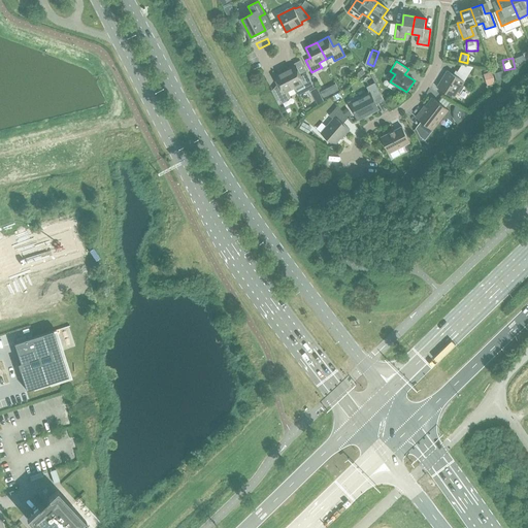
[(456,70),(454,74),(448,70),(437,87),(453,97),(456,91),(460,93),(464,86),(462,85),(468,74),(473,67),(462,64),(457,71),(456,70)]
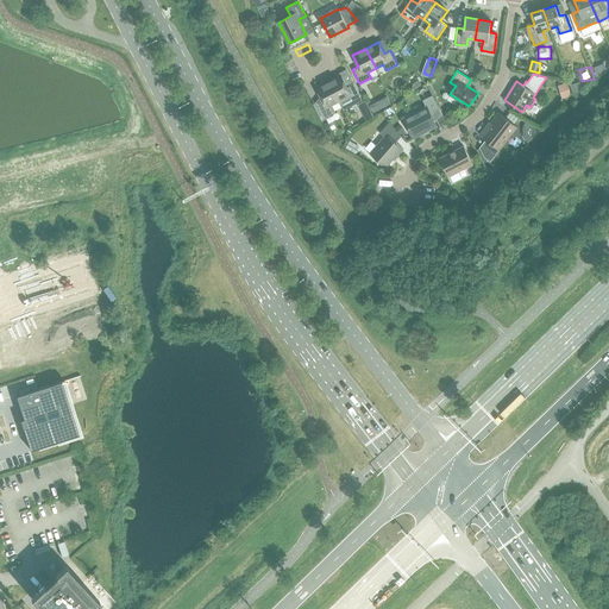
[(341,75),(328,81),(339,101),(344,111),(363,100),(353,83),(347,87),(341,75)]
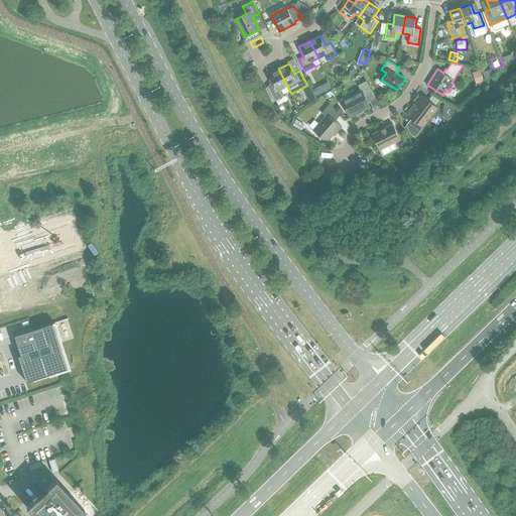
[(287,86),(278,69),(268,75),(273,85),(267,87),(275,102),(280,99),(280,98),(284,96),(281,90),(287,86)]
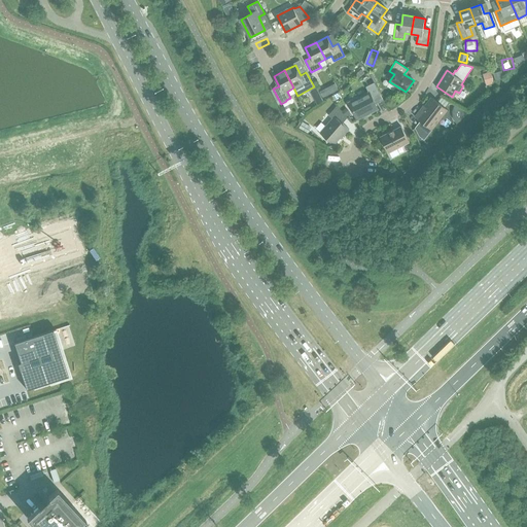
[(493,73),(495,80),(504,78),(501,70),(493,73)]
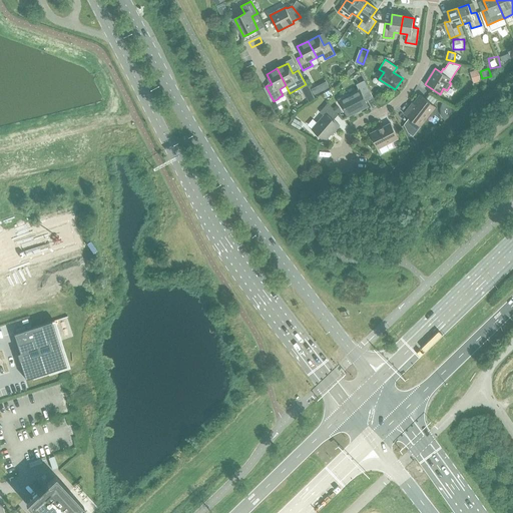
[(470,72),(473,83),(481,80),(477,69),(470,72)]
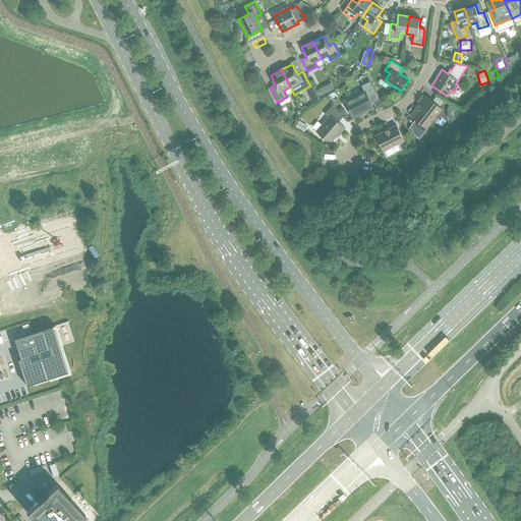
[(334,81),(321,88),(324,95),(337,89),(334,81)]
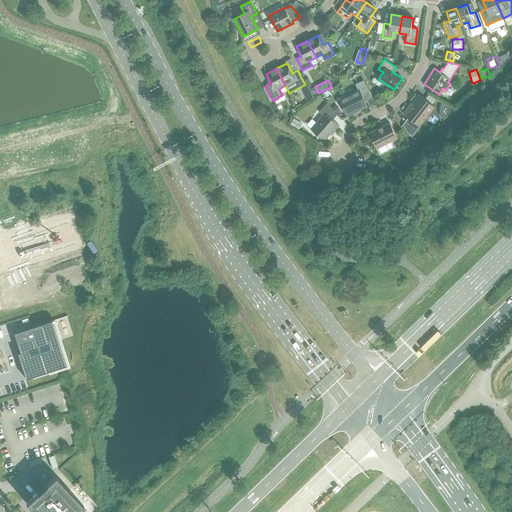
[(365,101),(372,97),(364,80),(355,84),(358,89),(339,99),(347,116),(367,106),(365,101)]
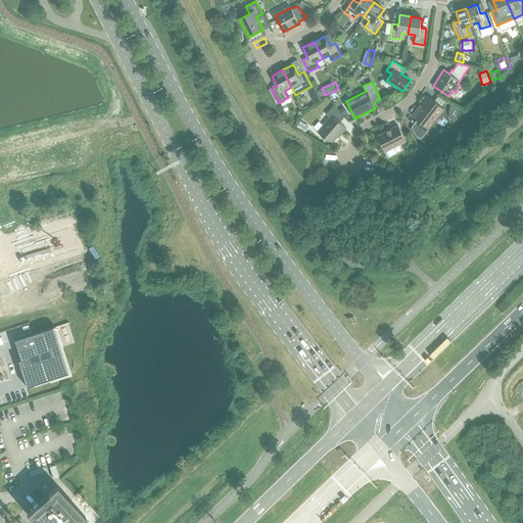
[(316,85),(310,89),(316,99),(322,95),(316,85)]
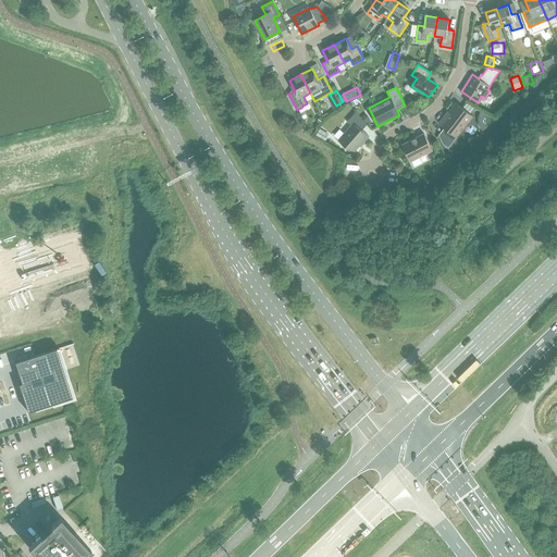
[(356,109),(363,104),(359,98),(353,101),(356,109)]
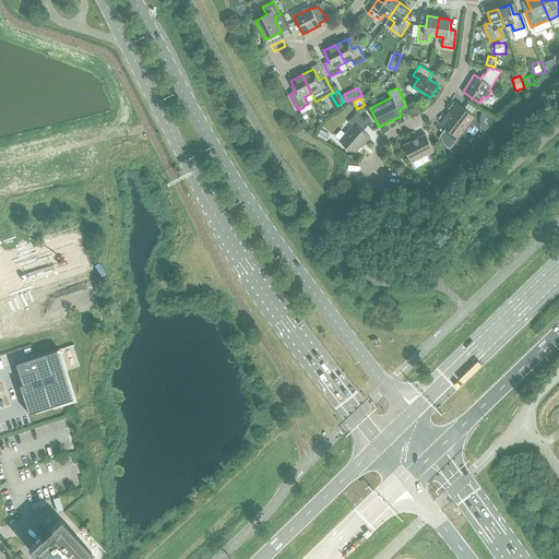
[(440,125),(447,129),(440,137),(443,143),(450,147),(474,116),(473,115),(475,114),(476,108),(468,103),(464,108),(458,104),(451,113),(450,111),(440,125)]
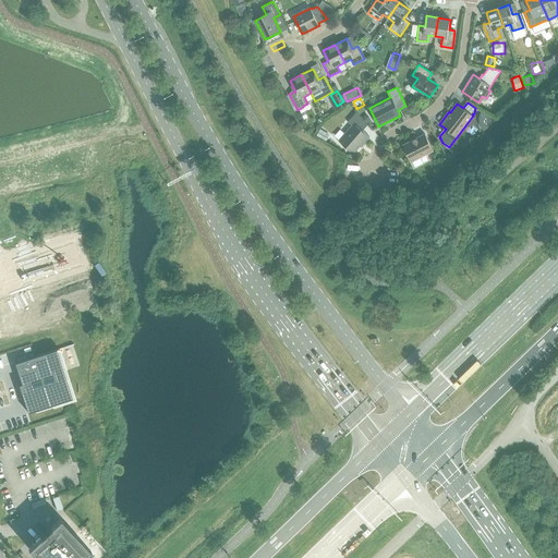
[(362,130),(367,124),(356,112),(348,122),(352,125),(339,141),(353,154),(362,143),(363,144),(370,136),(362,130)]
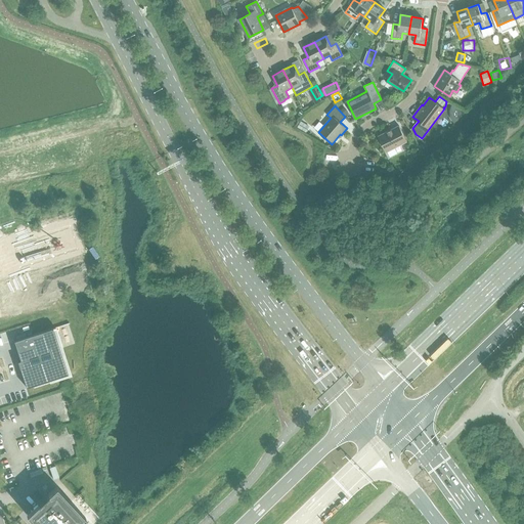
[(309,126),(301,121),(297,128),(306,133),(309,126)]
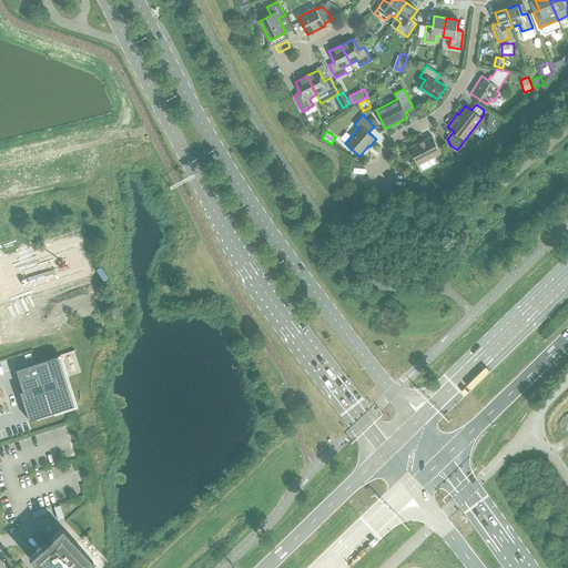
[(428,160),(442,153),(433,137),(409,148),(418,164),(419,164),(423,170),(430,165),(428,160)]
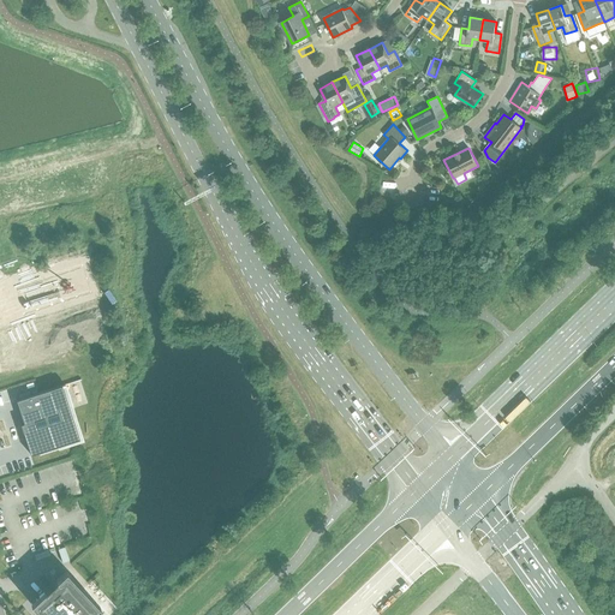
[(83,267),(15,288),(23,317),(91,296),(83,267)]
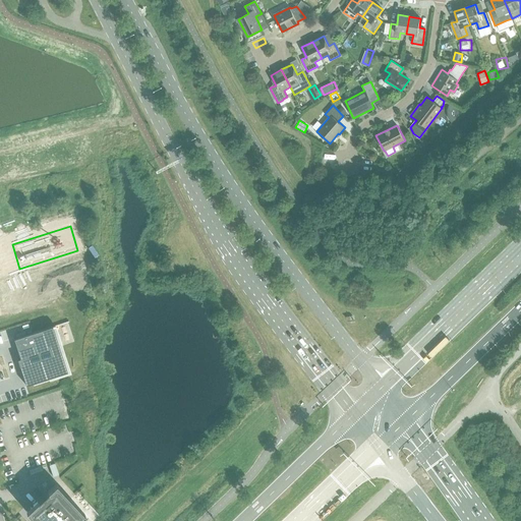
[(55,326),(14,339),(20,358),(17,359),(25,386),(67,371),(61,353),(63,352),(55,327),(55,326)]
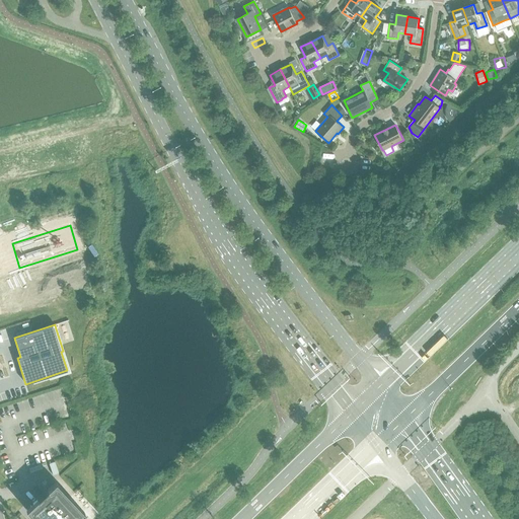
[(49,463),(53,474),(59,472),(55,461),(49,463)]
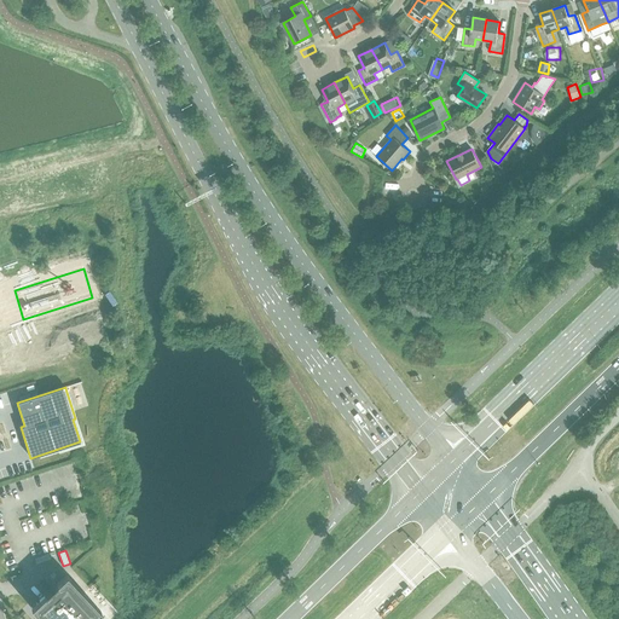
[(30,608),(41,618),(92,618),(100,612),(67,574),(30,608)]
